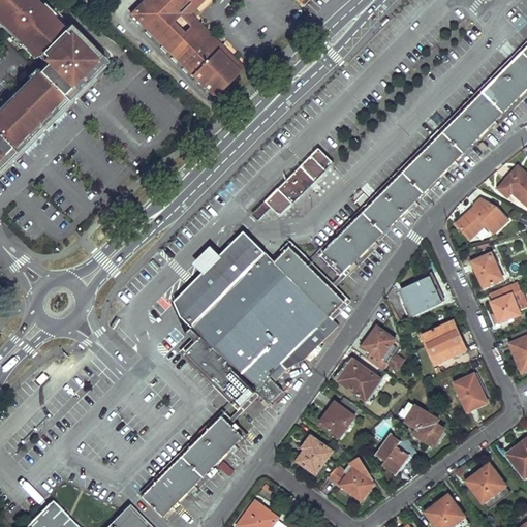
[(0,22),(23,44),(25,41),(36,53),(37,51),(45,59),(0,103),(0,156),(87,69),(85,68),(95,59),(84,48),(86,45),(75,34),(72,37),(63,27),(60,30),(50,20),(52,18),(37,4),(34,7),(29,2),(31,0),(0,0),(0,22)]
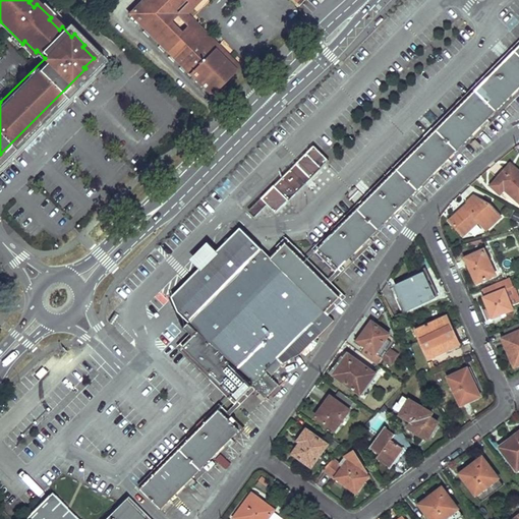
[(140,0),(127,13),(209,96),(233,71),(189,26),(180,36),(178,34),(164,19),(183,1),(186,4),(189,0),(140,0)]
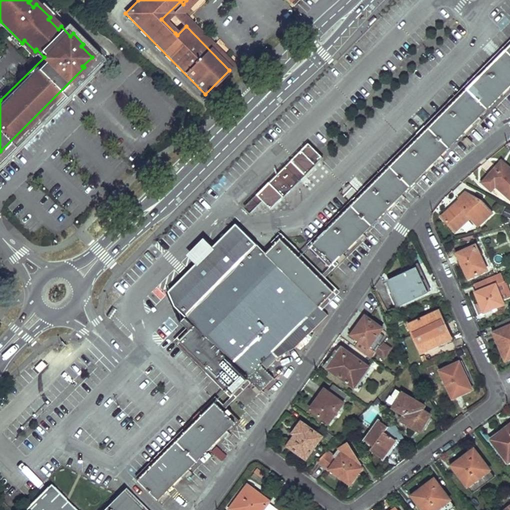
[(186,0),(183,4),(173,13),(177,17),(181,13),(193,0),(186,0)]
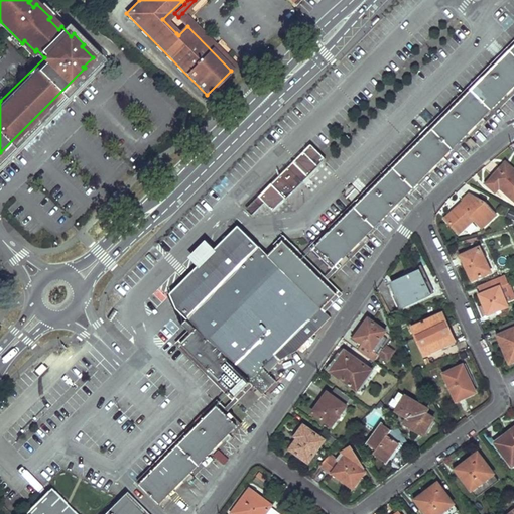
[(236,66),(182,13),(178,17),(185,24),(187,26),(231,71),(236,66)]
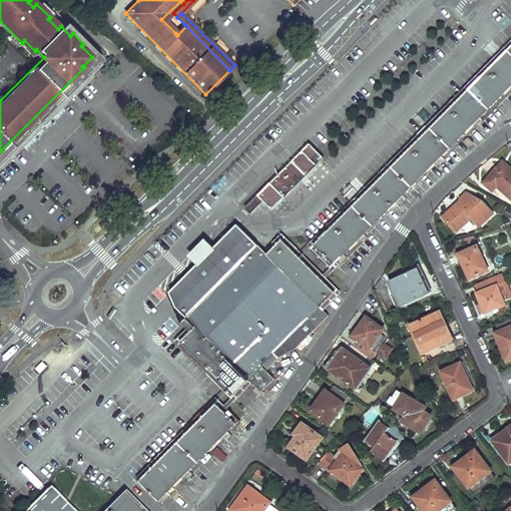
[(375,17),(372,14),(365,21),(368,24),(375,17)]
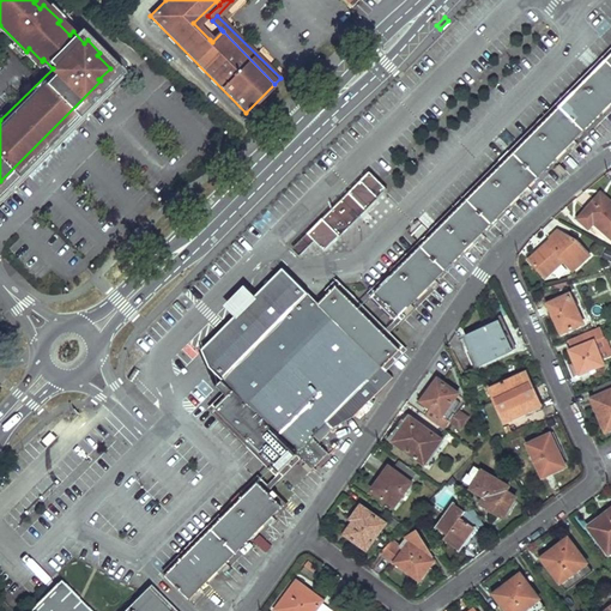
[(79,24),(73,31),(84,43),(88,40),(100,53),(97,55),(110,68),(98,79),(101,80),(0,181),(0,199),(126,70),(79,24)]
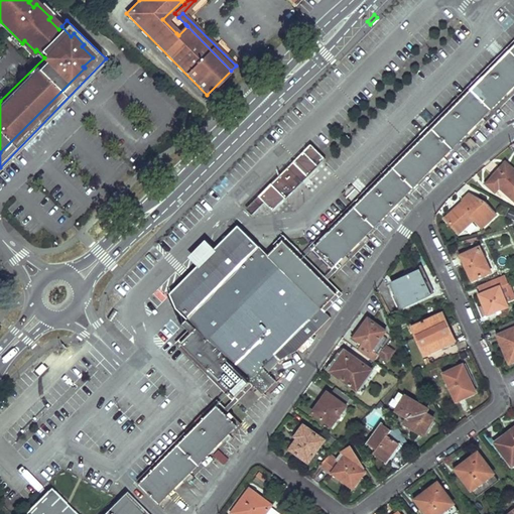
[(187,26),(185,24),(176,33),(178,35),(187,26)]
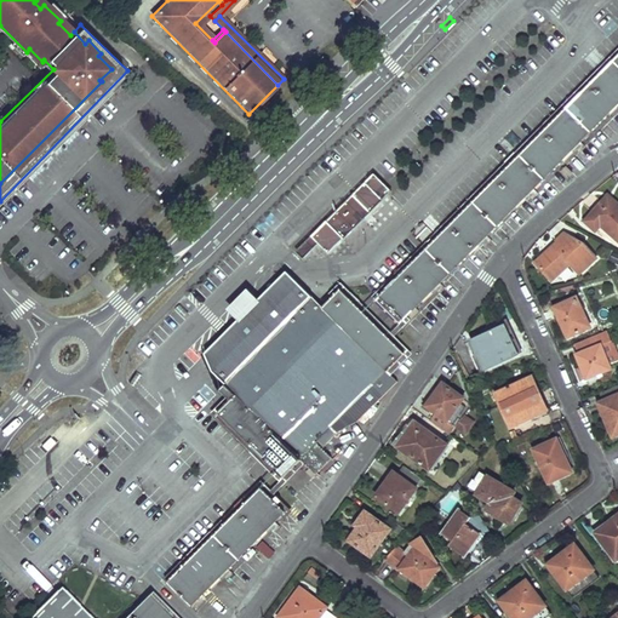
[(402,318),(617,99),(617,50),(613,56),(379,295),(402,318)]
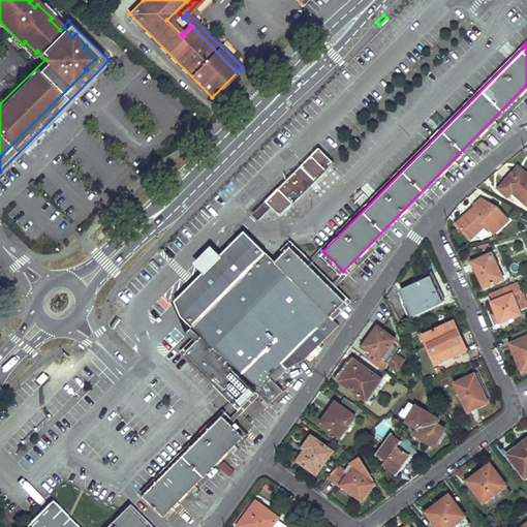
[(257,218),(264,211),(271,205),(279,214),(324,168),(311,155),(251,213),(257,218)]
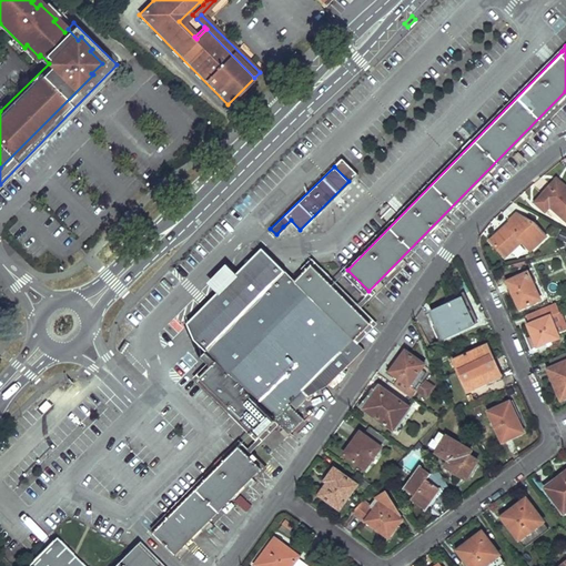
[(545,209),(547,205),(551,202),(553,204),(551,206),(565,220),(565,188),(555,178),(535,200),(545,209)]
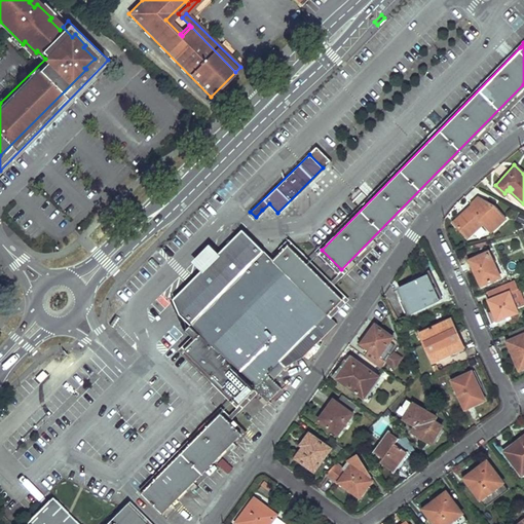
[(472,204),(468,210),(462,214),(461,213),(453,221),(468,236),(483,223),(490,229),(504,217),(493,203),(478,196),(471,203),(472,204)]
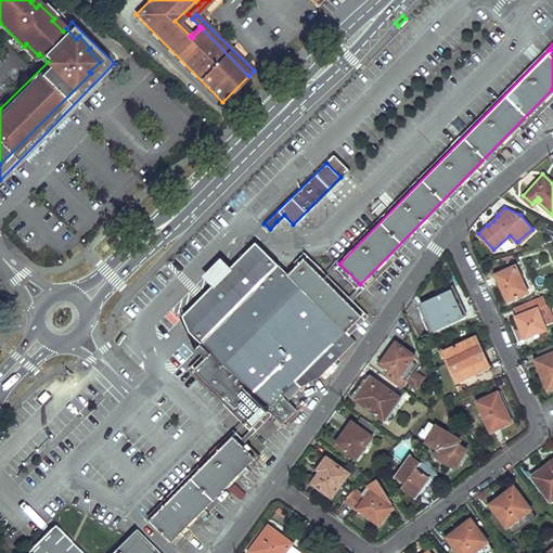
[(538,232),(531,238),(536,243),(542,236),(538,232)]
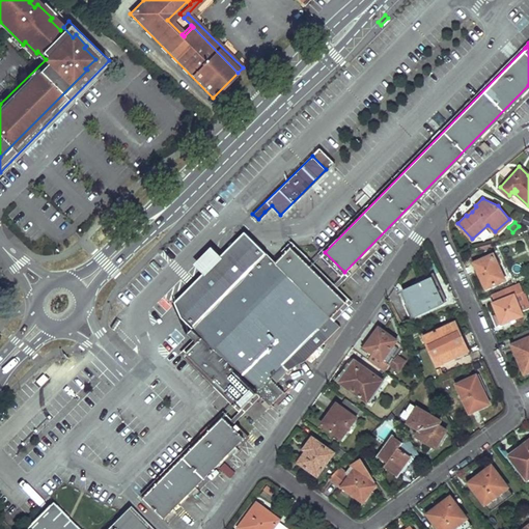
[(177,297),(184,311),(195,323),(191,328),(199,336),(185,352),(242,408),(256,392),(270,405),(283,390),(269,376),(270,374),(276,381),(287,369),(281,363),(290,354),(301,363),(338,325),(330,316),(344,301),(289,247),(275,260),(243,229),(216,257),(209,251),(199,261),(205,268),(177,297)]
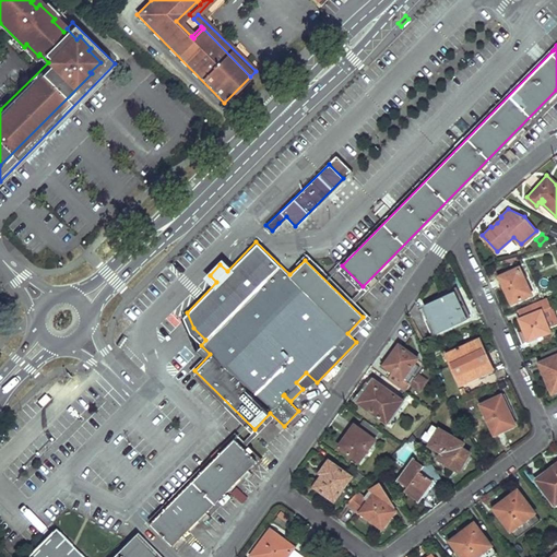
[(500,275),(502,280),(504,283),(502,284),(511,303),(531,294),(519,267),(500,275)]
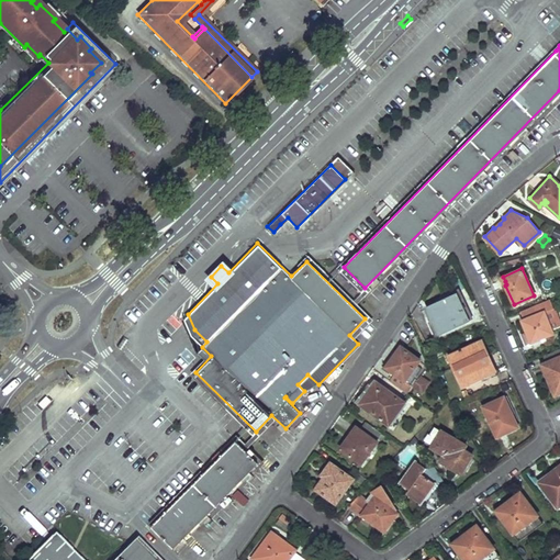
[(426,322),(429,321),(433,320),(438,332),(468,320),(457,294),(421,310),(426,322)]
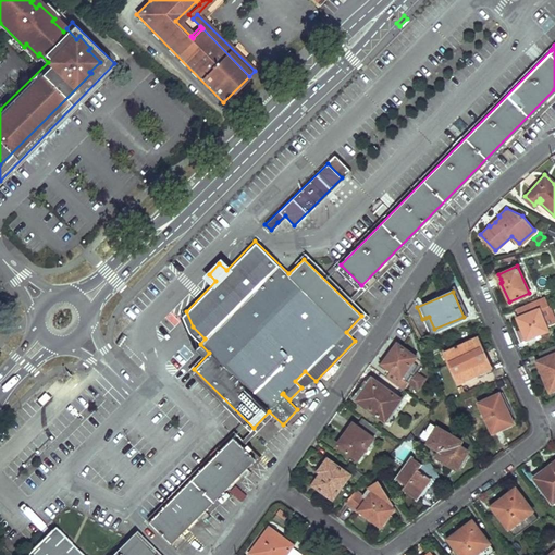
[(546,305),(542,296),(514,308),(518,316),(517,317),(528,342),(538,337),(537,335),(549,329),(539,308),(546,305)]
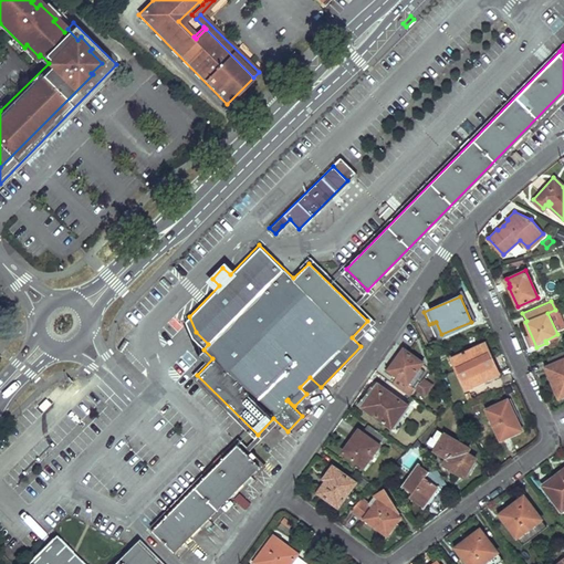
[(465,387),(476,383),(487,378),(489,380),(500,376),(486,342),(451,356),(465,387)]
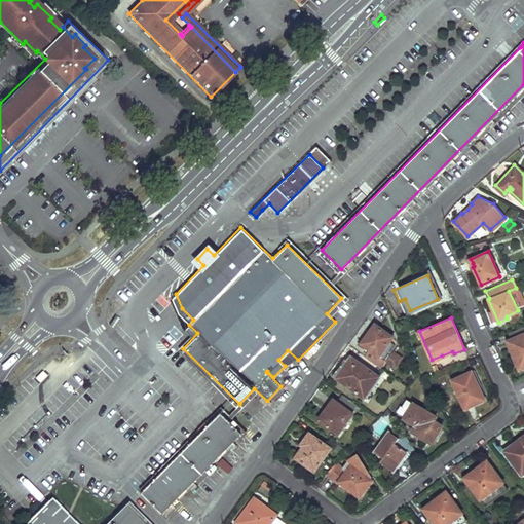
[(374,324),(362,343),(369,347),(364,354),(381,368),(385,361),(395,367),(402,357),(390,349),(395,344),(389,340),(393,336),(374,324)]
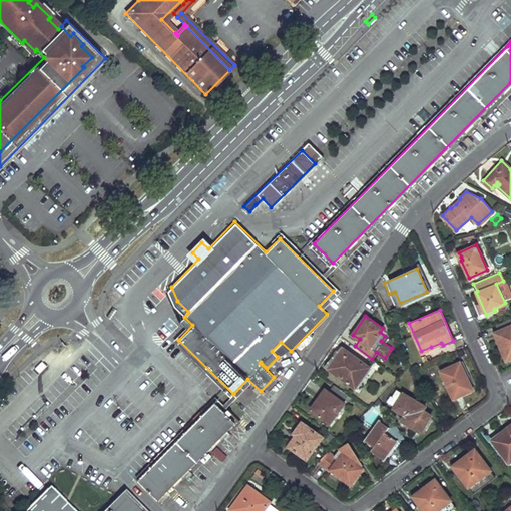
[(510,316),(493,324),(496,331),(510,325),(510,316)]
